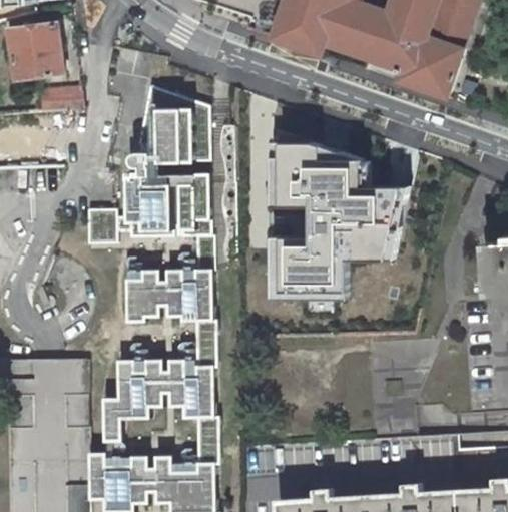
[(461,49),(478,0),(391,0),(387,12),(359,2),(359,0),(284,0),(272,38),(319,55),(324,43),(399,69),(411,73),(406,85),(445,98),(462,49),(461,49)]
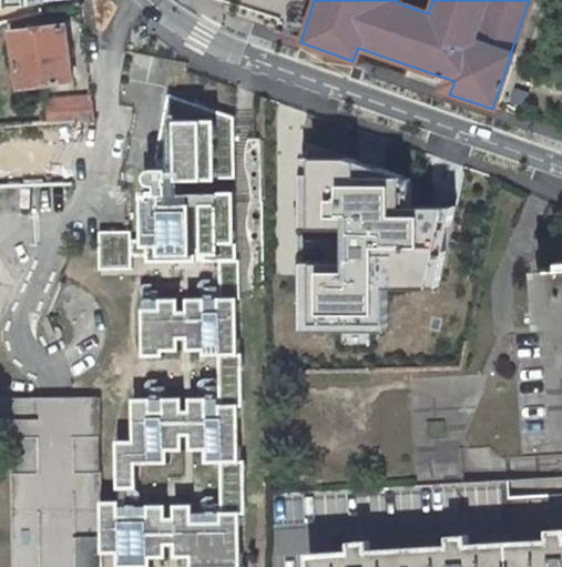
[(14,88),(68,81),(60,26),(7,32),(14,88)]
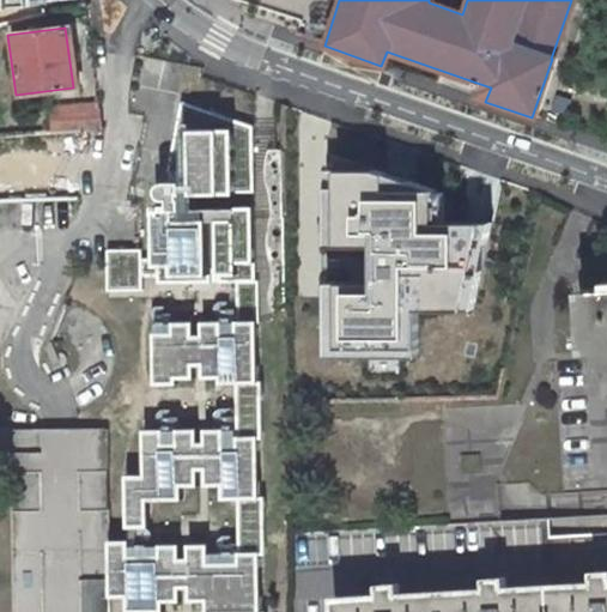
[(472,97),(485,102),(491,88),(477,83),(472,97)]
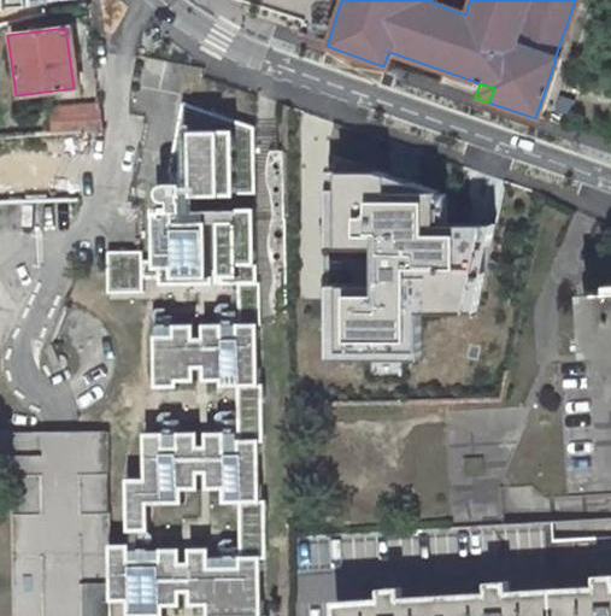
[(140,251),(113,252),(113,293),(140,293),(140,279),(156,279),(154,286),(209,285),(209,270),(217,270),(217,285),(234,285),(235,324),(235,335),(221,335),(221,323),(219,323),(200,324),(200,338),(200,369),(200,381),(217,381),(217,387),(235,387),(235,432),(235,446),(222,446),(222,432),(203,433),(203,445),(203,473),(203,490),(219,490),(219,503),(236,503),(236,556),(236,567),(236,576),(206,578),(206,568),(206,557),(206,549),(184,549),(184,562),(186,592),(186,606),(203,605),(203,615),(258,615),(258,559),(257,502),(256,323),(253,324),(252,210),(244,210),(244,194),(251,194),(251,128),(178,103),(165,175),(181,175),(182,183),(162,185),(158,189),(157,192),(158,197),(162,199),(165,200),(169,200),(169,205),(154,205),(154,260),(140,260),(140,251)]
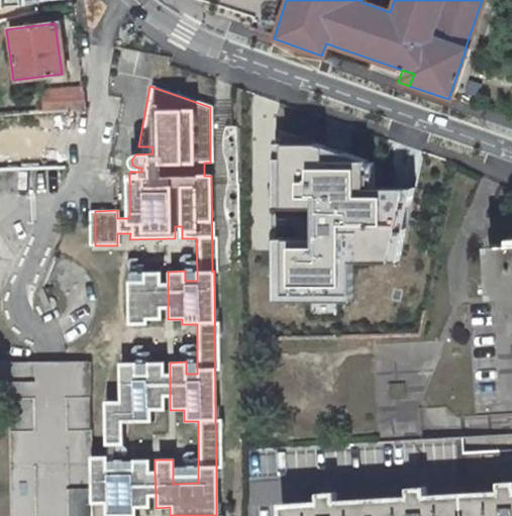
[(82,110),(79,89),(40,91),(41,112),(82,110)]
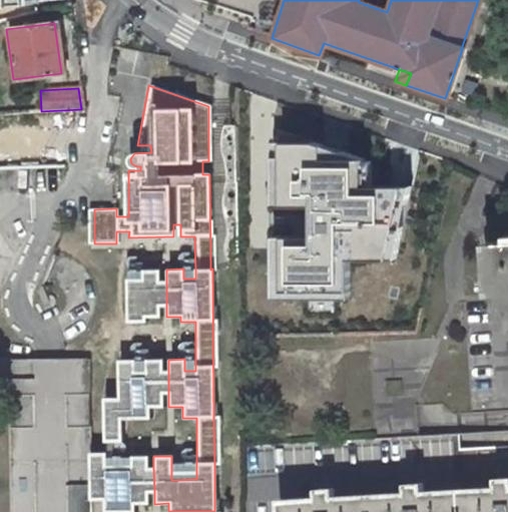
[(226,261),(236,260),(235,126),(222,126),(226,261)]
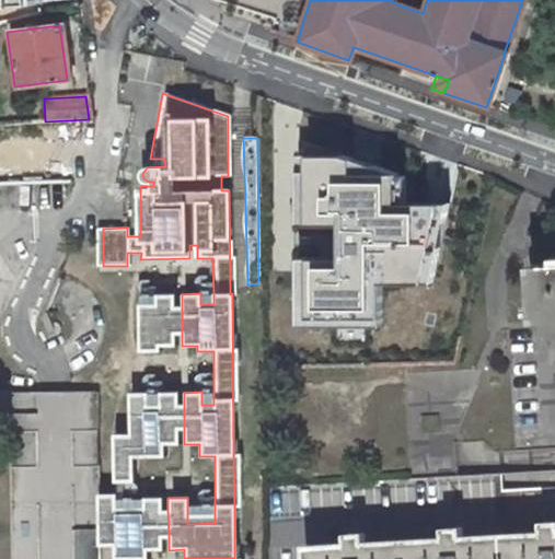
[(300,142),(299,328),(378,325),(378,277),(390,276),(420,288),(444,205),(411,183),(384,182),(383,160),(340,140),(300,142)]
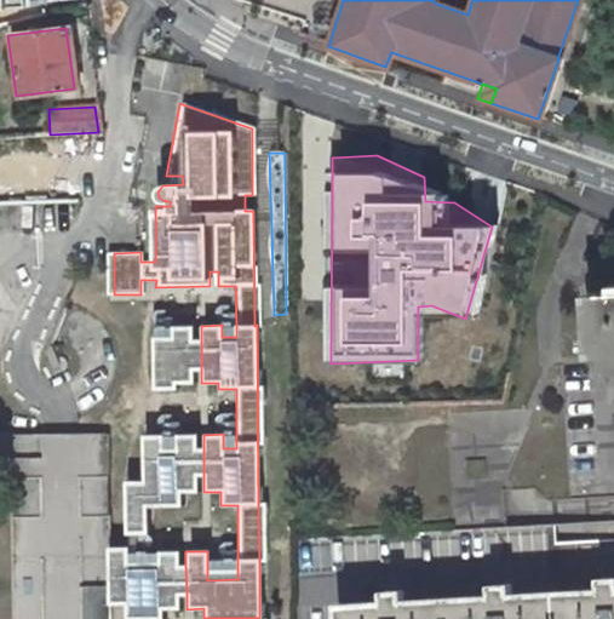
[(613,292),(583,294),(587,357),(613,355),(613,292)]
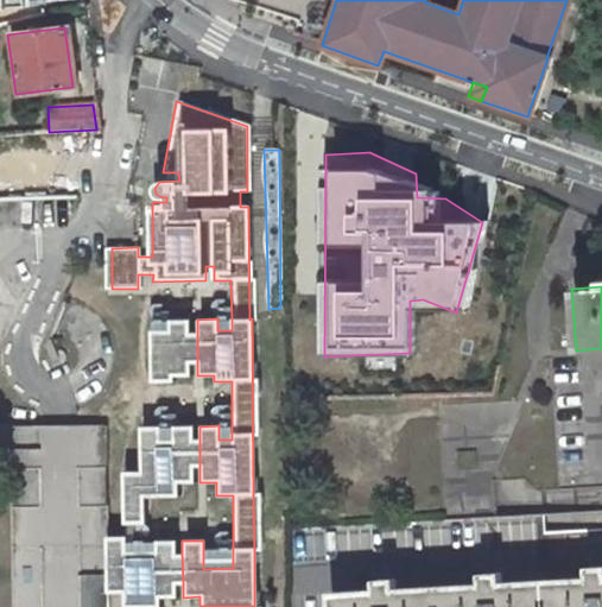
[(226,318),(217,318),(217,330),(232,330),(232,320),(226,318)]
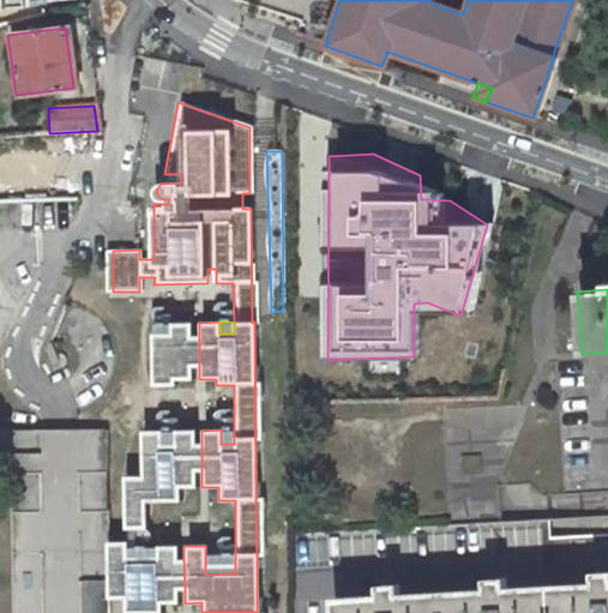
[(174,379),(191,379),(191,367),(191,336),(191,323),(170,323),(170,334),(154,334),(151,334),(151,385),(174,385),(174,379)]
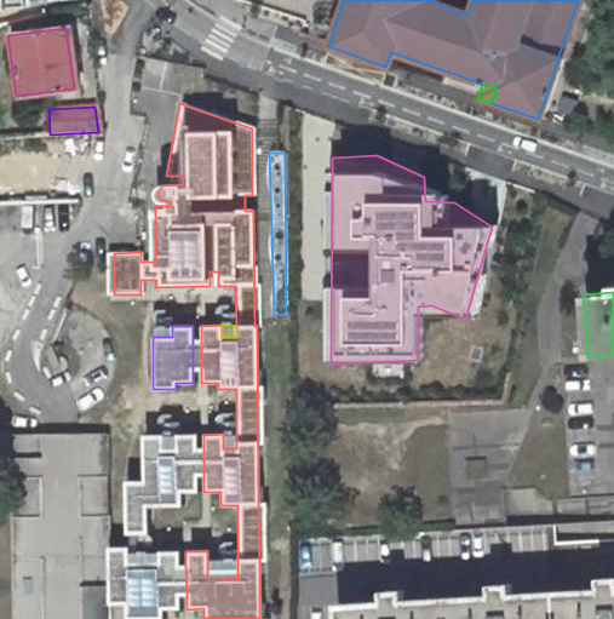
[(155,326),(155,337),(172,337),(172,326),(155,326)]
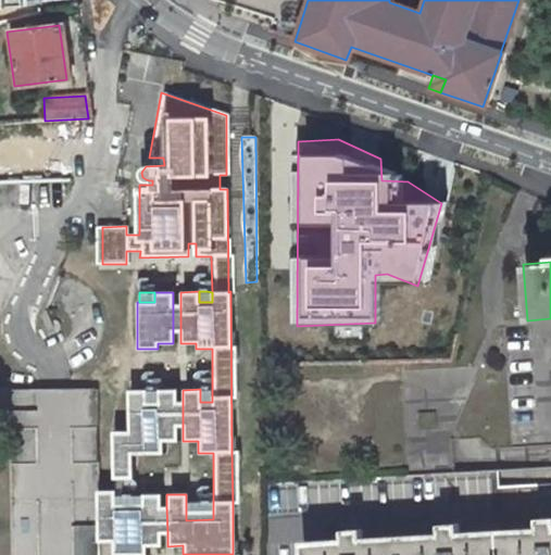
[(95,389),(3,390),(5,554),(96,554),(96,541),(96,490),(95,389)]
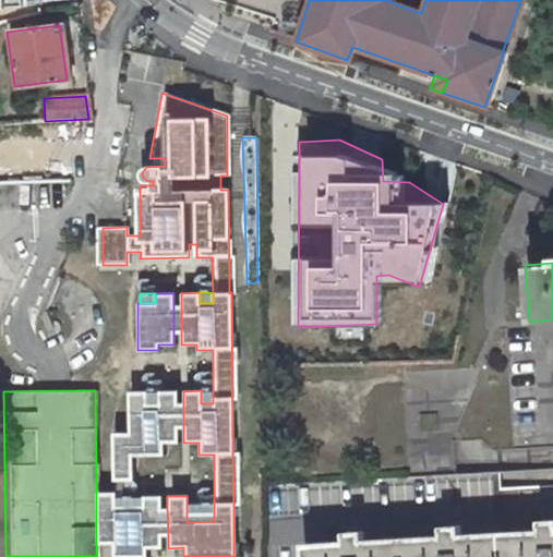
[(207,390),(201,390),(201,403),(213,403),(213,390),(207,390)]
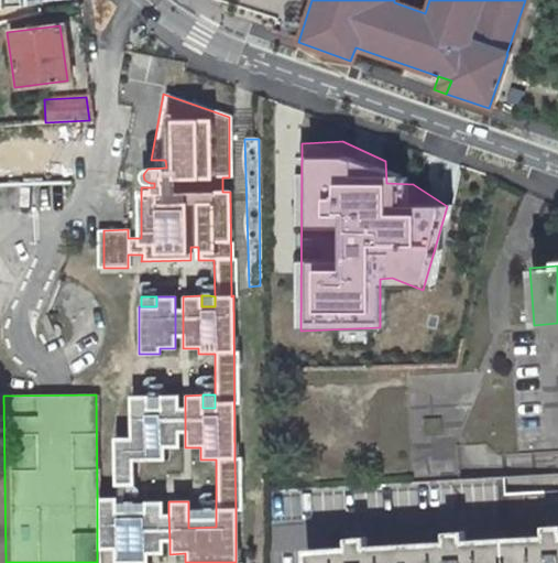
[(178,408),(178,396),(160,396),(160,409),(146,409),(146,396),(129,396),(129,437),(112,437),(112,486),(115,486),(121,485),(132,485),(132,461),(163,459),(163,447),(178,447),(178,432),(178,408)]
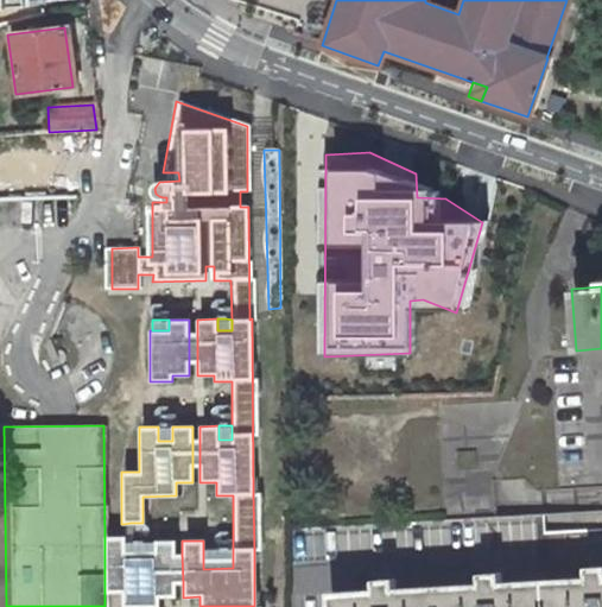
[(166,427),(158,427),(158,441),(172,441),(172,427),(166,427)]
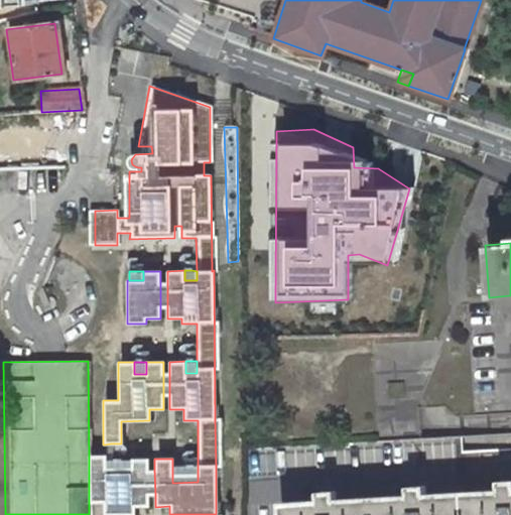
[(389,405),(388,434),(413,435),(414,406),(389,405)]
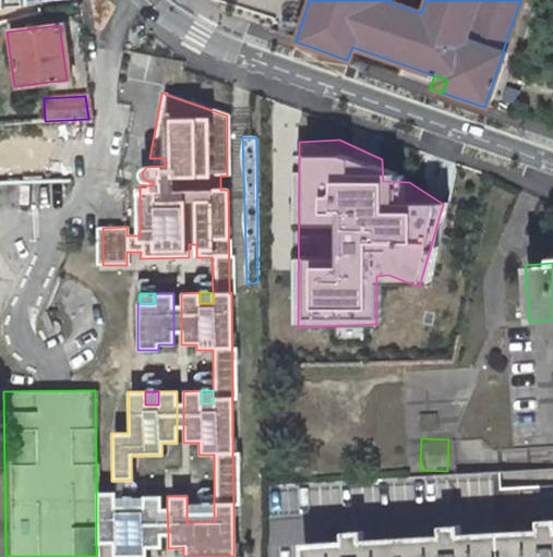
[(120,480),(113,481),(113,492),(113,506),(141,506),(141,496),(129,496),(129,499),(120,499),(120,496),(120,480)]
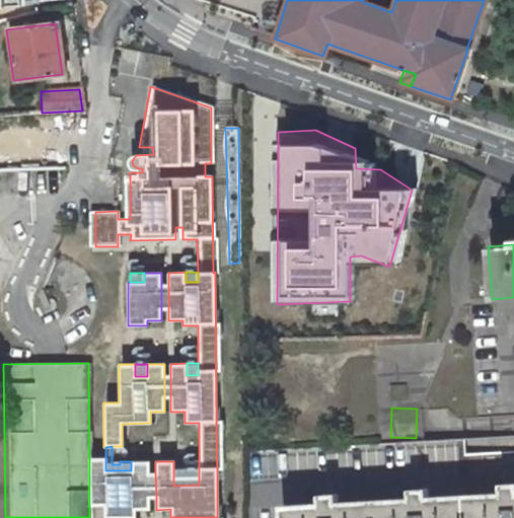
[(89,457),(89,505),(103,505),(103,517),(135,517),(135,510),(149,510),(149,498),(149,473),(148,461),(131,461),(131,470),(105,470),(105,457),(89,457)]
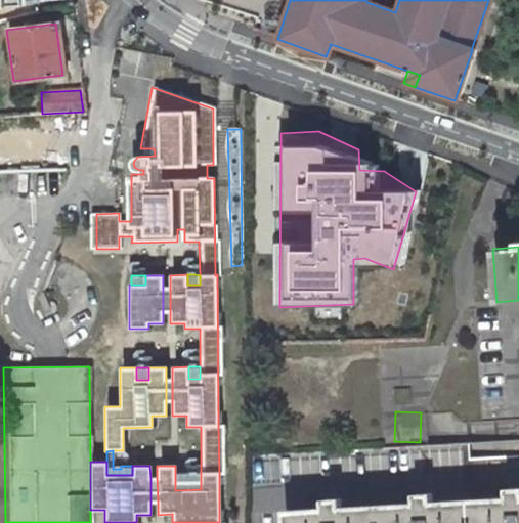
[(187,473),(175,473),(175,482),(201,481),(201,472),(195,472),(195,475),(187,475),(187,473)]
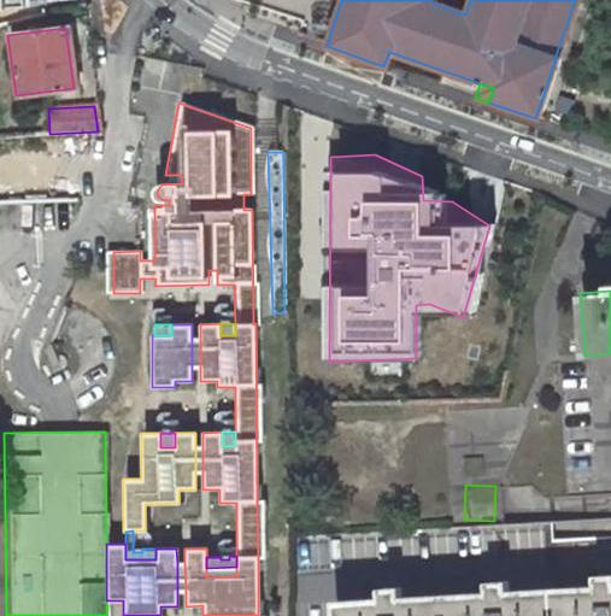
[(610,615),(610,587),(333,603),(334,615),(610,615)]
